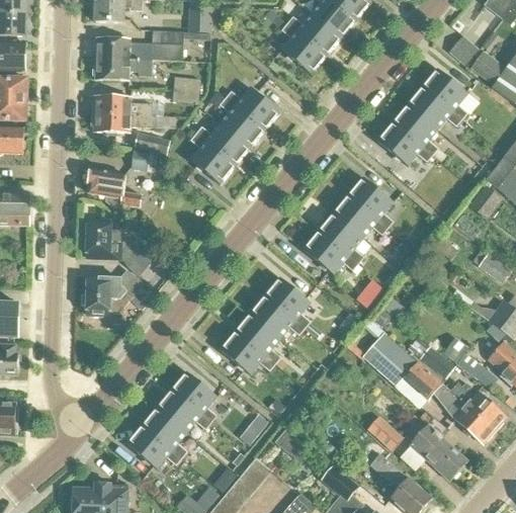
[(0,11),(25,12),(25,0),(0,0),(0,11)]
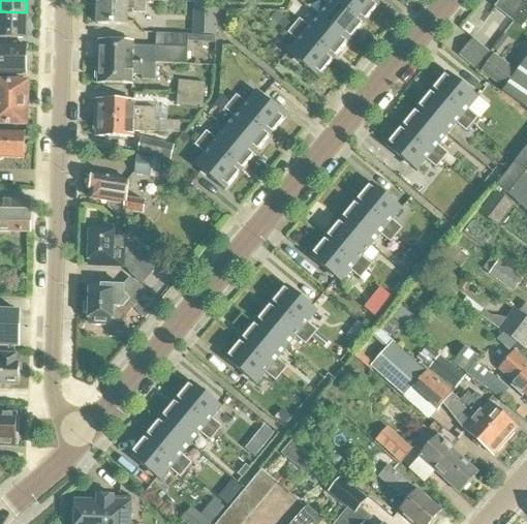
[(95,0),(94,21),(125,22),(125,6),(130,7),(130,9),(144,10),(144,0),(95,0)]
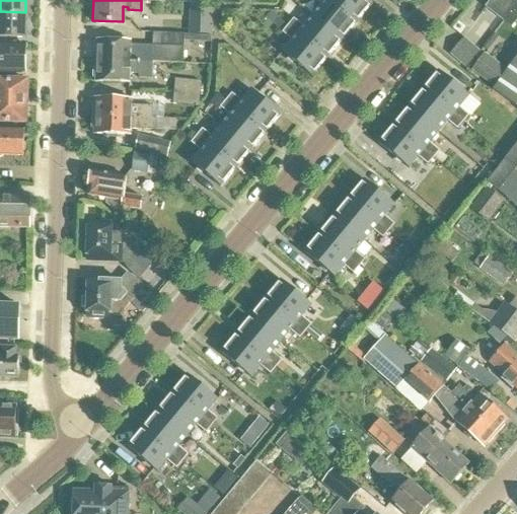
[(355,19),(330,0),(316,0),(319,2),(310,12),(340,38),(355,19)]
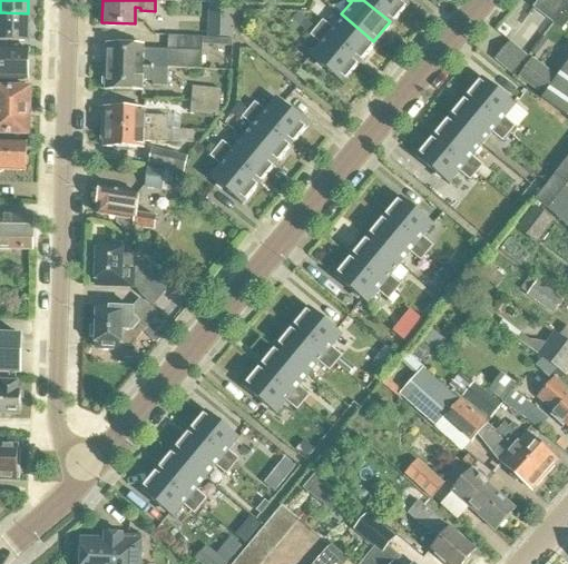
[(363,0),(390,21),(407,1),(405,0),(363,0)]
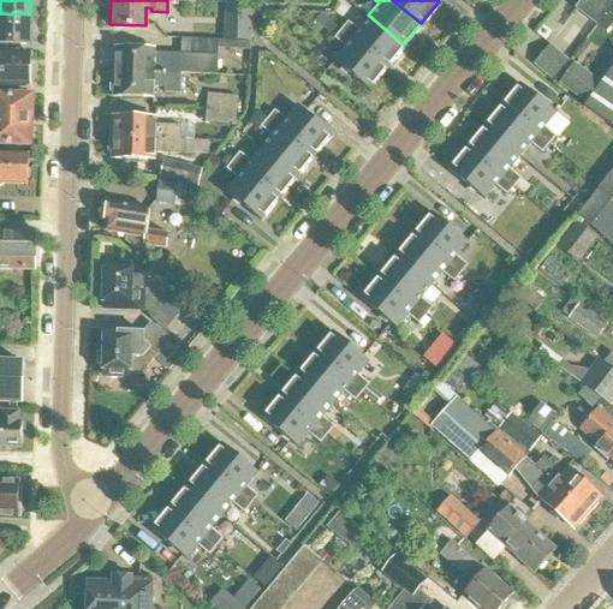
[(583,13),(595,22),(609,0),(576,0),(572,5),(583,13)]
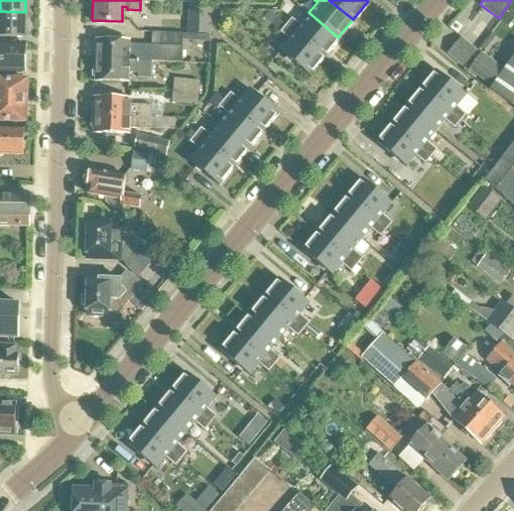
[(511,0),(499,18),(507,24),(513,14),(513,0),(511,0)]
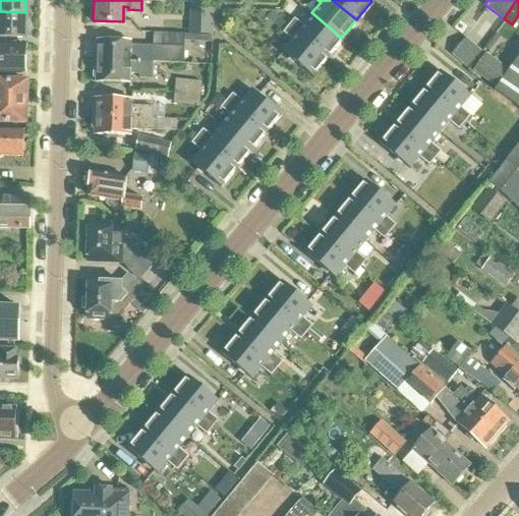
[(0,34),(24,35),(25,12),(0,11),(0,34)]
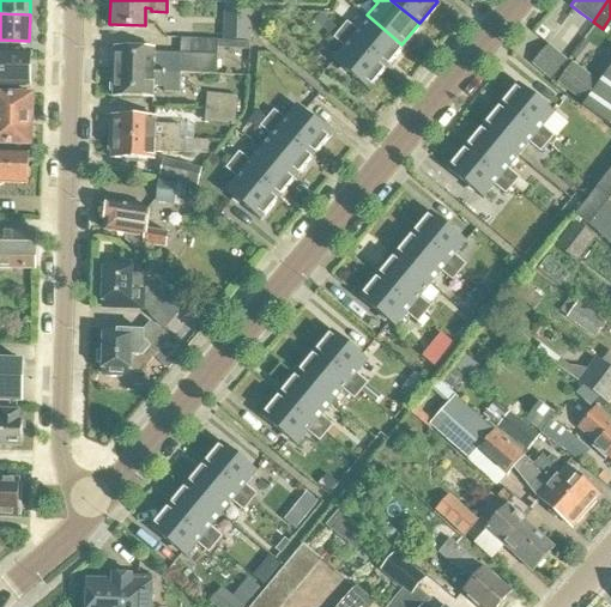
[(401,44),(367,14),(356,28),(345,18),(338,26),(385,65),(401,44)]
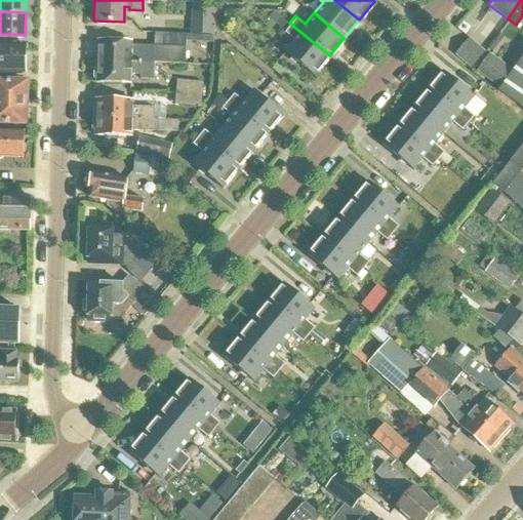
[(212,32),(212,14),(190,13),(189,31),(212,32)]
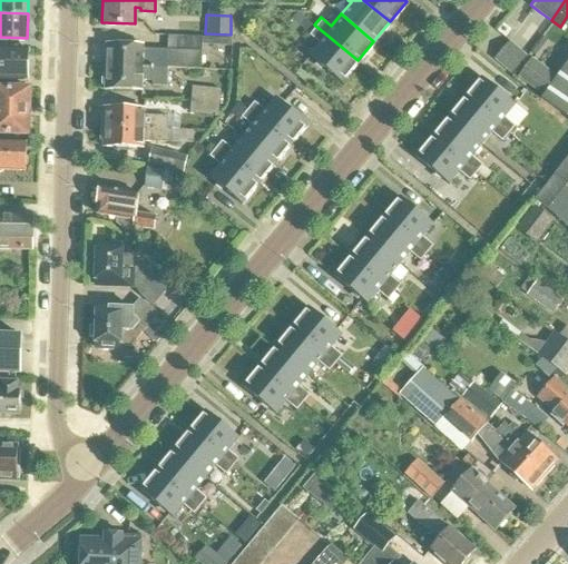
[(358,60),(314,25),(307,32),(319,41),(307,53),(341,81),(358,60)]
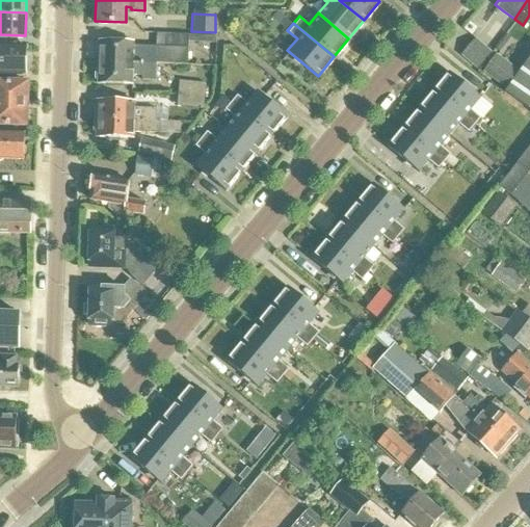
[(97,59),(155,61),(185,62),(186,31),(167,31),(156,30),(155,45),(132,44),(132,38),(98,37),(98,41),(95,43),(95,51),(97,52),(97,59)]
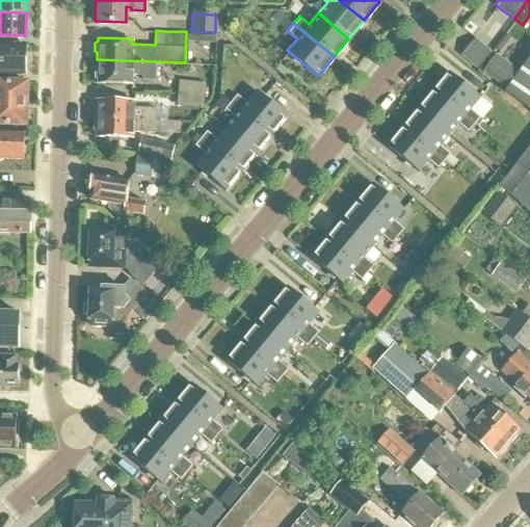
[(459,53),(476,67),(489,50),(474,35),(459,53)]
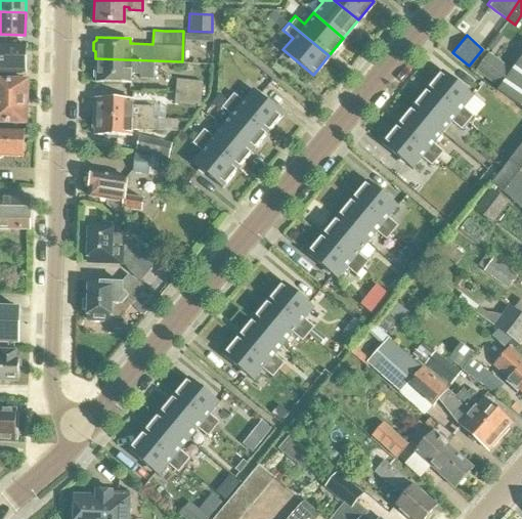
[(0,70),(24,71),(24,68),(26,66),(26,57),(24,55),(25,43),(0,42),(0,70)]
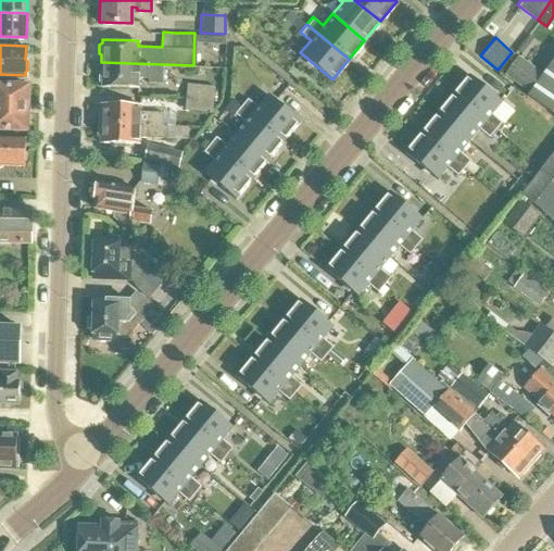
[(503,72),(528,89),(541,72),(516,54),(503,72)]
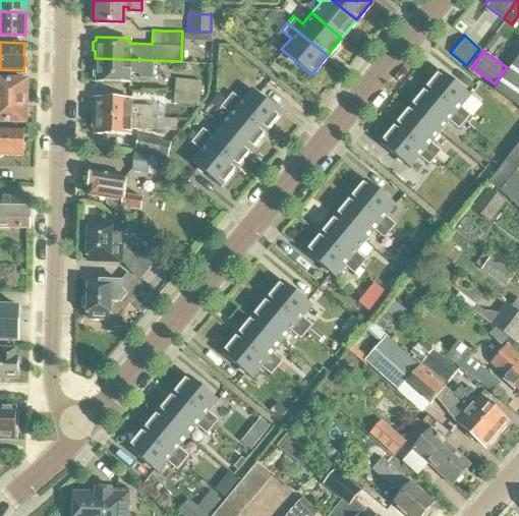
[(507,67),(495,83),(495,84),(494,87),(518,105),(518,51),(507,68),(507,67)]
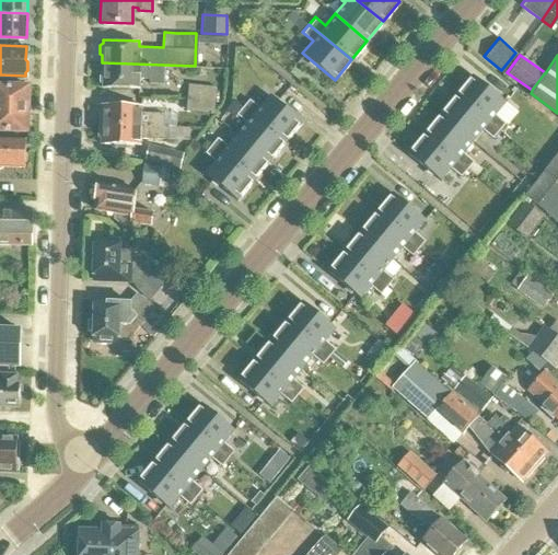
[(163,65),(102,62),(102,70),(99,71),(99,80),(101,82),(101,84),(137,85),(138,77),(148,77),(148,81),(162,82),(163,65)]
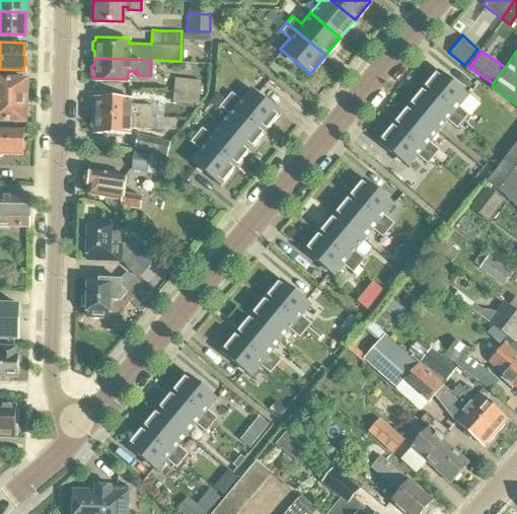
[(466,92),(437,68),(422,86),(461,120),(466,113),(457,104),(466,92)]
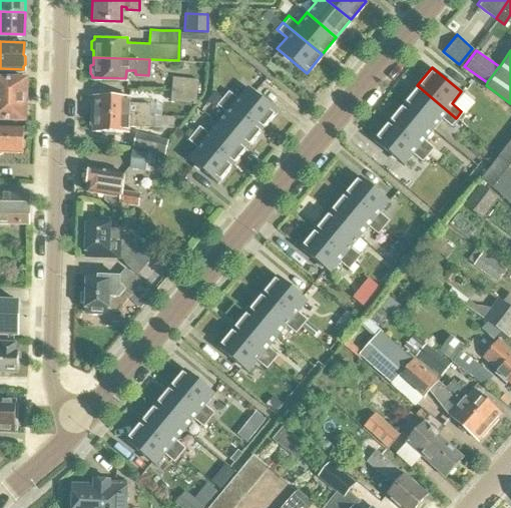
[(171,75),(170,87),(195,90),(196,77),(171,75)]
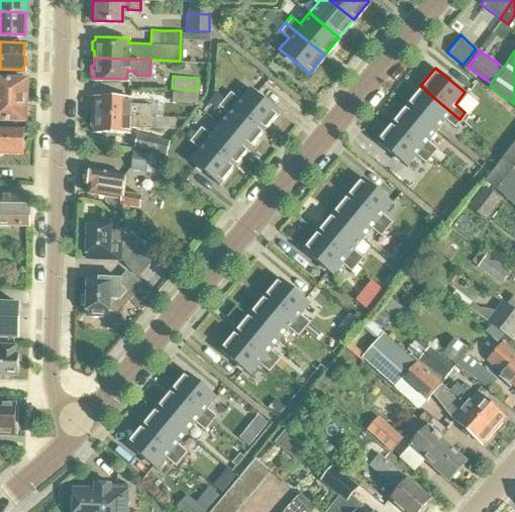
[(0,98),(24,99),(25,78),(0,77),(0,98)]
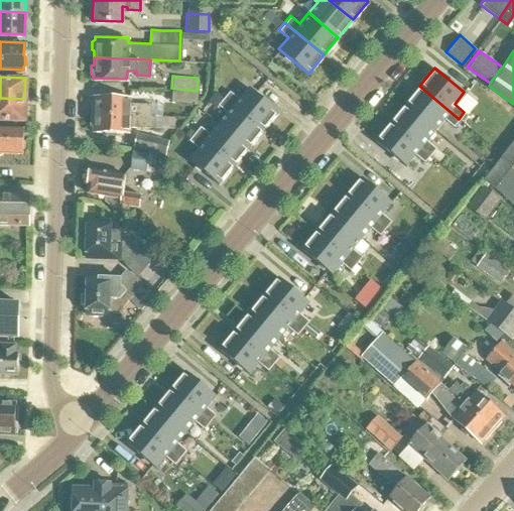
[(238,98),(229,90),(223,97),(262,129),(277,111),(248,86),(238,98)]
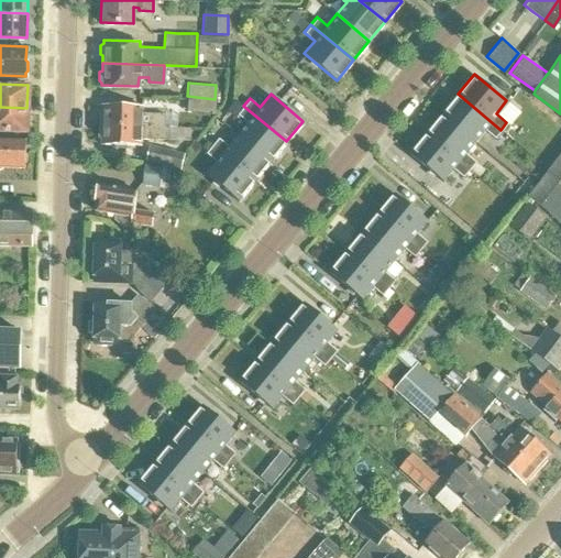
[(501,130),(458,94),(441,113),(474,140),(483,129),(494,138),(501,130)]
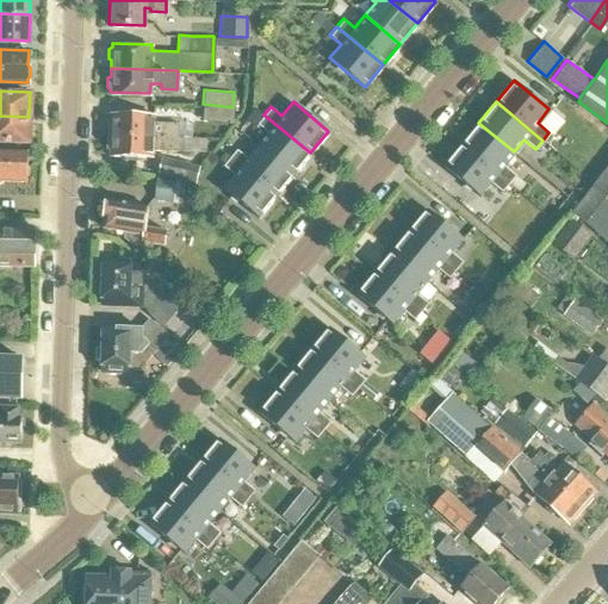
[(233,107),(203,104),(202,119),(231,122),(233,107)]
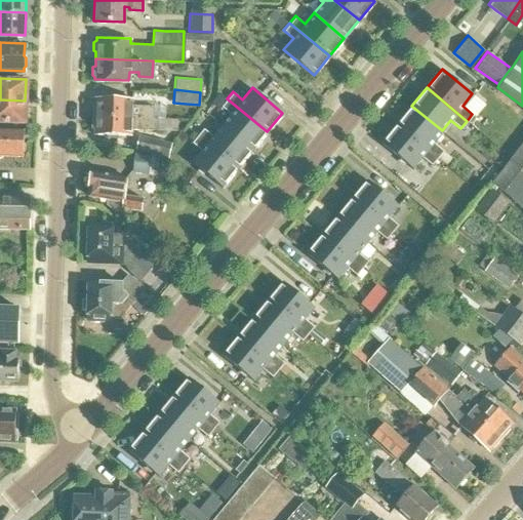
[(91,103),(91,114),(152,116),(152,104),(131,104),(131,97),(94,96),(94,100),(91,103)]
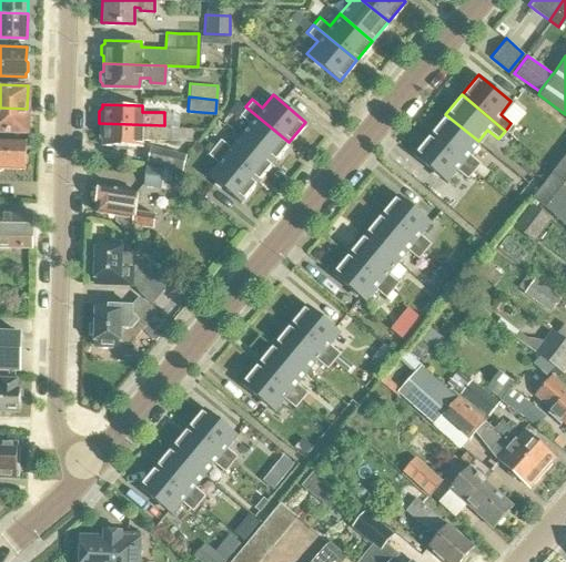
[(289,142),(245,106),(239,114),(250,122),(240,134),(272,162),(289,142)]
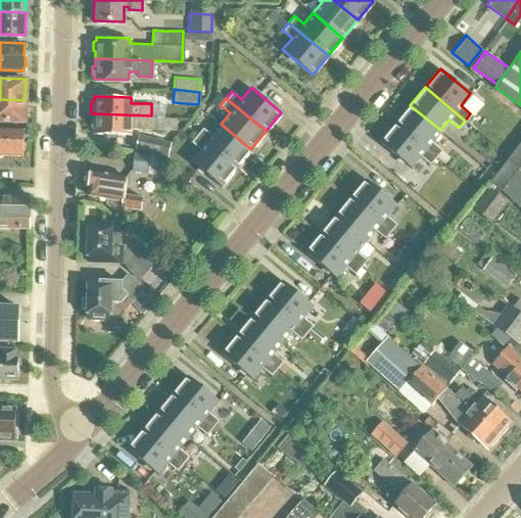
[(25,100),(0,99),(0,120),(25,121),(25,100)]
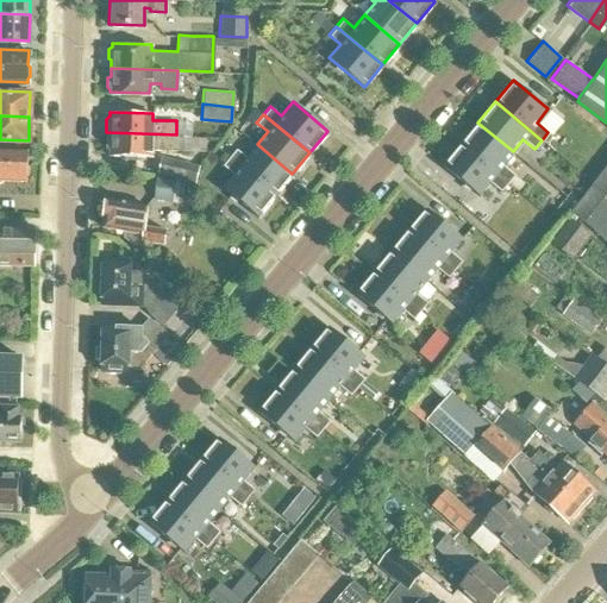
[(513,151),(477,123),(461,143),(507,182),(513,174),(502,164),(513,151)]
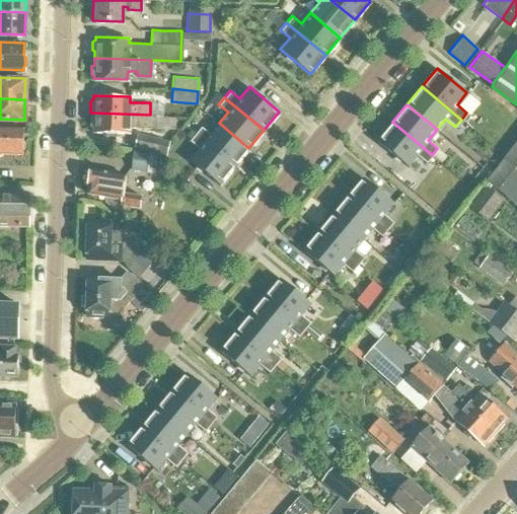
[(150,115),(90,113),(89,125),(92,128),(92,131),(129,132),(129,126),(154,127),(154,115),(150,115)]
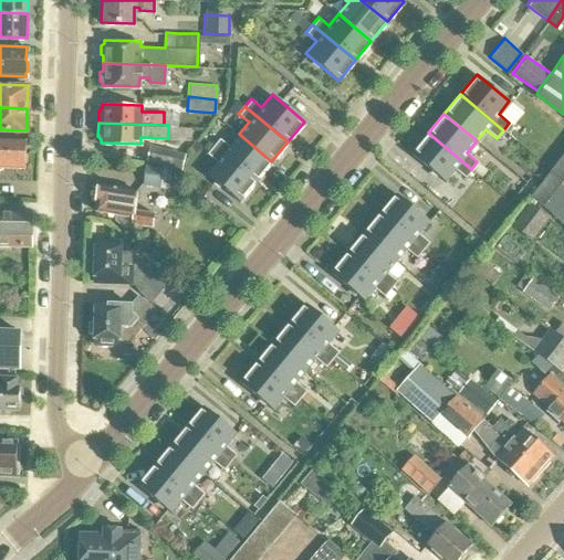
[(471,169),(428,133),(410,154),(444,180),(453,168),(465,177),(471,169)]
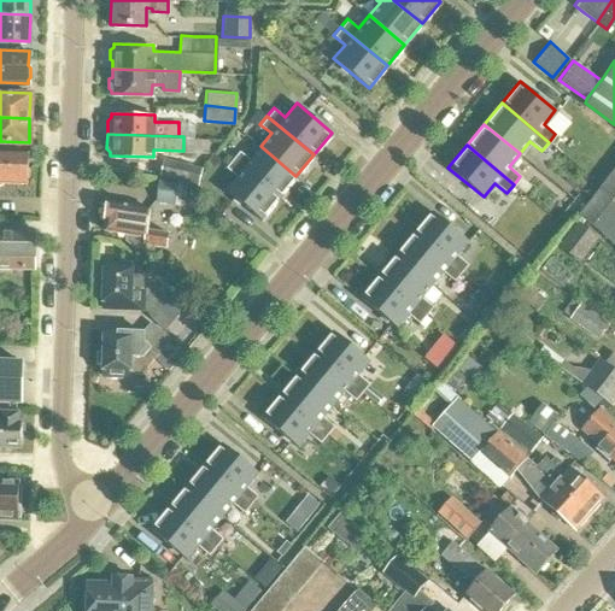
[(296,176),(261,146),(250,159),(239,150),(232,158),(279,197),(296,176)]
